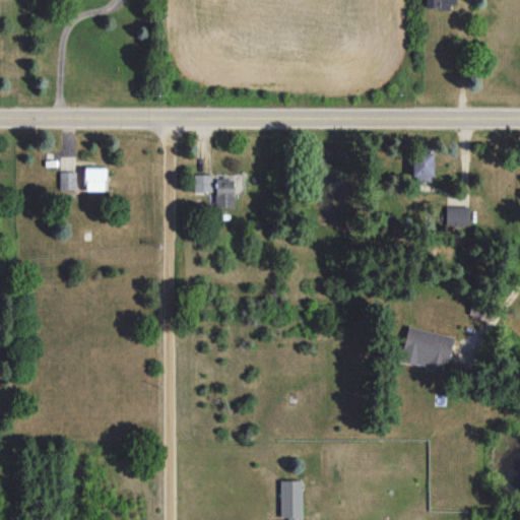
[(433,152),(412,152),(412,181),(433,181),(433,152)]
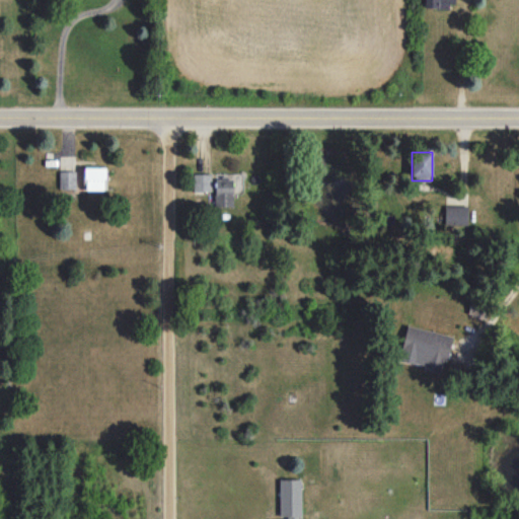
[(106,191),(106,167),(83,167),(83,190),(106,191)]
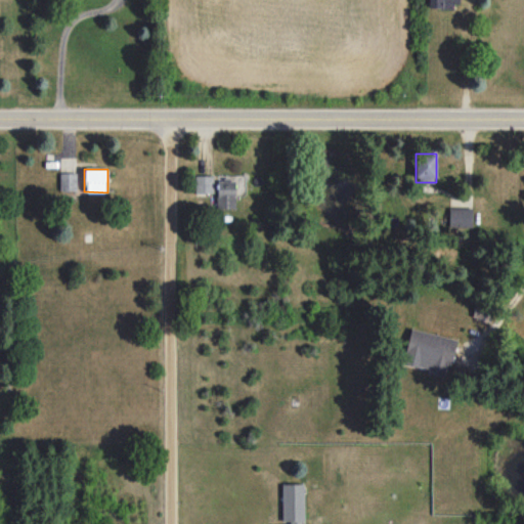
[(76,173),(59,173),(59,190),(76,190),(76,173)]
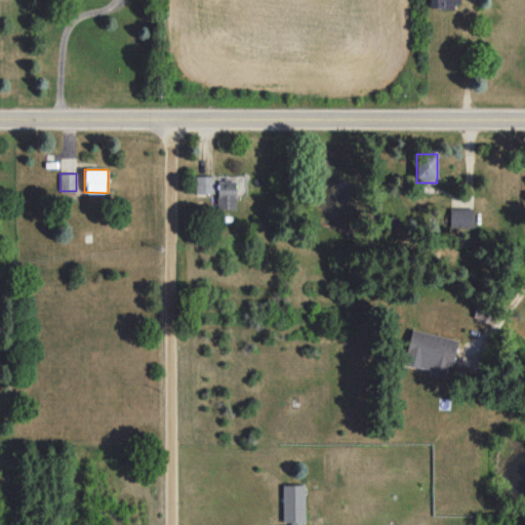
[(196,193),(213,193),(213,175),(196,175),(196,193)]
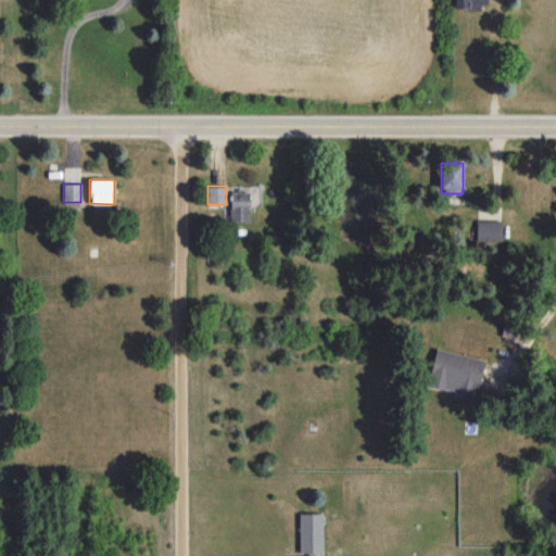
[(229,222),(249,222),(250,190),(230,190),(229,222)]
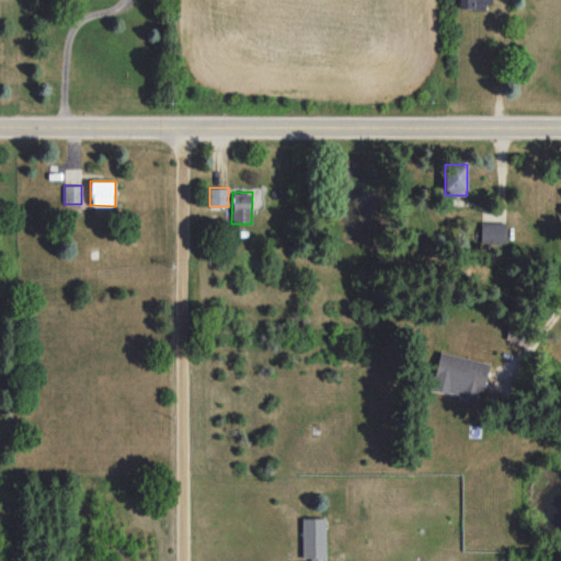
[(481,243),(505,243),(506,222),(481,222),(481,243)]
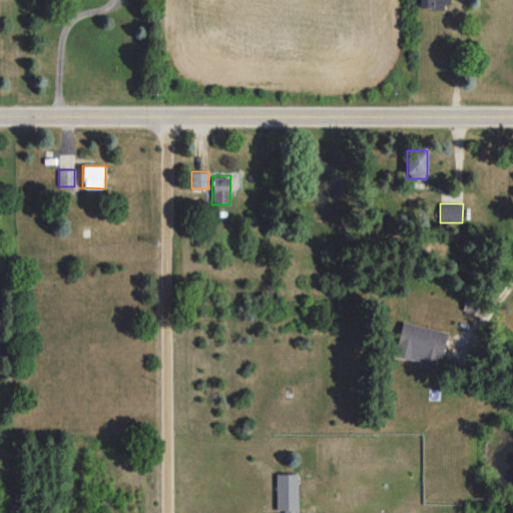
[(446,332),(402,322),(394,356),(421,362),(420,366),(437,370),(446,332)]
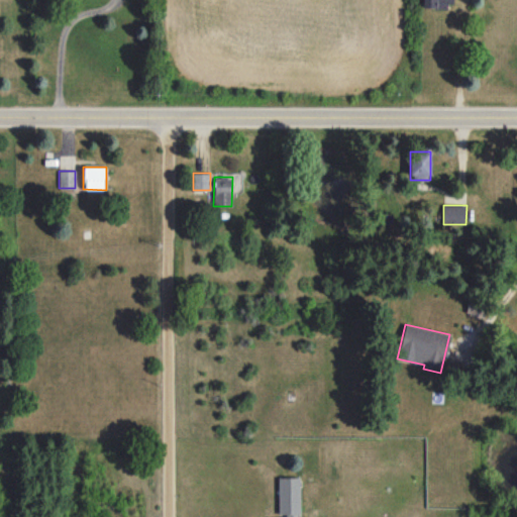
[(299,516),(300,477),(278,478),(279,516),(276,516),(275,516),(299,516)]
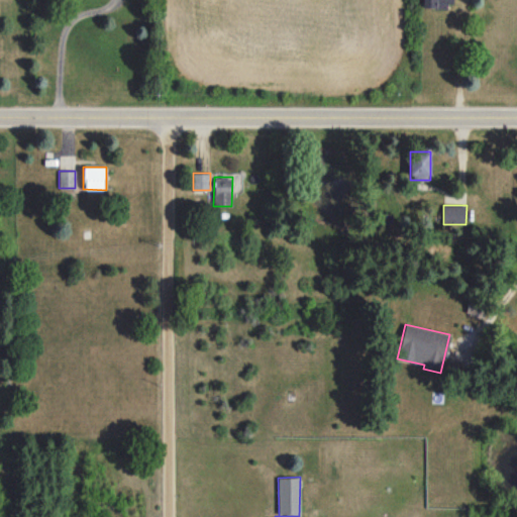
All buildings are outlined.
